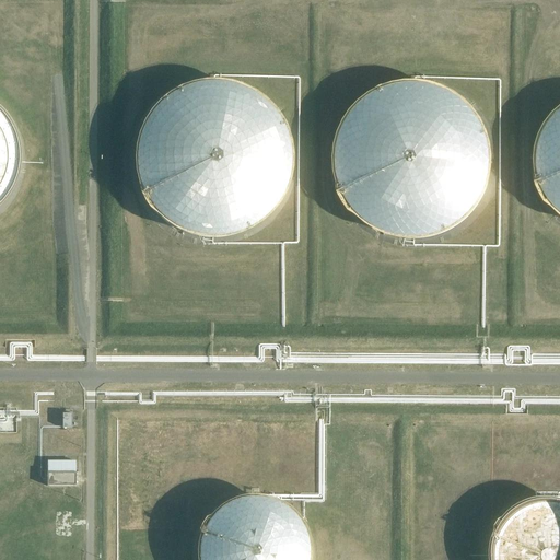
[(300,89),(300,77),(289,77),(288,80),(293,80),(293,89),(300,89)]
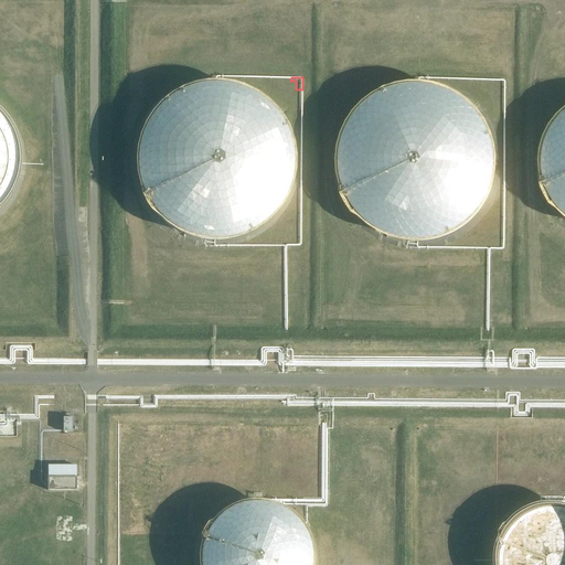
[(211,240),(216,240),(217,240),(221,240),(226,240),(231,238),(236,237),(241,236),(245,234),(249,232),(254,230),(258,227),(262,224),(266,221),(269,217),(272,215),(275,211),(278,208),(279,206),(280,203),(283,201),(284,199),(285,196),(286,194),(286,193),(287,190),(288,187),(289,185),(290,182),(290,181),(291,176),(291,174),(291,171),(292,168),(292,166),(292,164),(292,161),(292,156),(291,155),(291,151),(290,146),(289,141),(288,138),(288,137),(287,134),(286,132),(285,130),(284,128),(281,124),(279,120),(279,119),(278,118),(276,115),(275,114),(273,112),(270,109),(269,108),(266,104),(262,102),(257,98),(254,96),(249,94),(245,92),(240,89),(235,88),(231,87),(225,86),(221,86),(215,85),(211,86),(205,86),(201,87),(196,88),(191,89),(187,91),(182,93),(178,95),(173,97),(171,99),(169,100),(166,104),(161,107),(158,110),(157,112),(155,114),(153,117),(152,118),(149,123),(148,125),(146,128),(145,131),(144,132),(142,136),(142,137),(141,138),(140,141),(140,144),(139,147),(139,150),(138,151),(138,155),(138,158),(138,161),(138,163),(138,167),(138,168),(138,171),(139,174),(139,179),(140,182),(141,185),(141,188),(142,190),(144,192),(145,195),(147,200),(148,201),(149,203),(151,206),(153,209),(156,212),(156,213),(159,216),(163,220),(166,222),(168,224),(172,227),(177,230),(181,232),(185,234),(190,236),(194,237),(200,238),(203,240),(206,240),(211,240)]
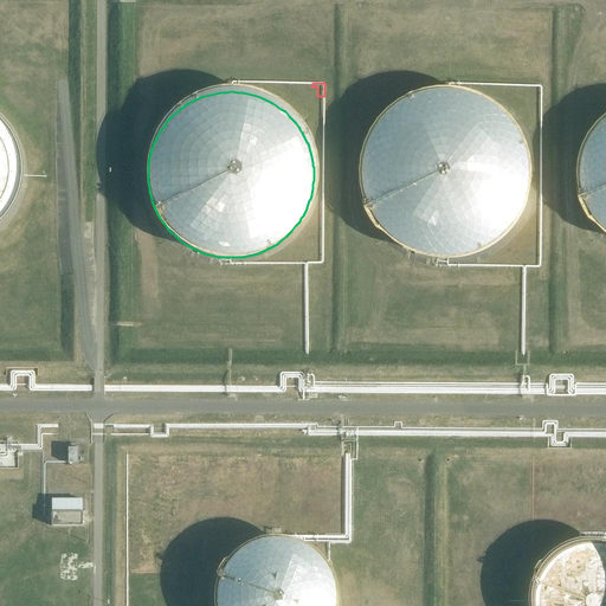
[(442,94),(438,94),(433,95),(430,95),(427,96),(423,97),(419,98),(414,101),(410,103),(405,105),(400,109),(397,113),(392,116),(388,120),(387,121),(385,123),(382,127),(381,128),(379,131),(376,135),(376,136),(375,139),(374,141),(372,144),(372,147),(371,148),(371,152),(368,156),(367,162),(367,165),(367,167),(367,168),(366,172),(366,174),(366,178),(367,182),(367,186),(367,188),(368,192),(368,193),(368,195),(369,199),(371,200),(372,204),(373,208),(374,210),(375,213),(376,217),(378,218),(380,221),(381,223),(382,225),(384,226),(387,231),(391,234),(395,238),(399,242),(400,243),(404,245),(407,247),(412,250),(418,252),(423,255),(427,256),(432,257),(438,258),(443,258),(449,258),(453,258),(459,258),(464,257),(470,256),(475,255),(479,253),(484,251),(488,249),(490,247),(494,245),(497,244),(498,243),(502,239),(507,236),(509,233),(510,232),(514,229),(516,225),(516,224),(517,223),(520,219),(521,218),(522,214),(524,212),(524,210),(526,208),(527,205),(528,201),(529,199),(530,195),(530,193),(532,188),(532,182),(532,178),(532,174),(532,172),(532,167),(532,163),(530,160),(530,156),(529,155),(529,153),(528,149),(527,147),(526,143),(523,139),(521,134),(517,129),(515,124),(511,121),(509,118),(507,116),(502,113),(498,109),(494,105),(491,104),(488,102),(484,101),(483,100),(478,98),(474,96),(470,95),(466,95),(463,94),(461,94),(456,94),(450,92),(445,92),(442,94)]
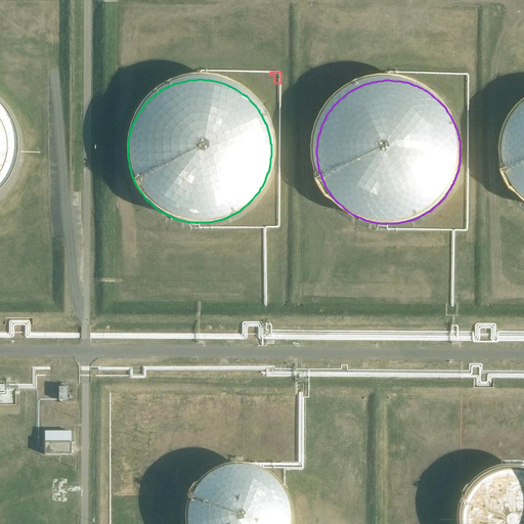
[(0,192),(2,190),(5,186),(7,184),(9,181),(10,179),(11,177),(12,174),(14,171),(15,167),(16,164),(16,163),(16,161),(17,158),(17,156),(17,153),(17,150),(17,149),(17,146),(17,144),(17,142),(17,139),(16,137),(16,135),(15,133),(15,131),(14,129),(12,125),(12,123),(11,121),(9,118),(8,116),(6,113),(3,108),(0,105),(0,192)]
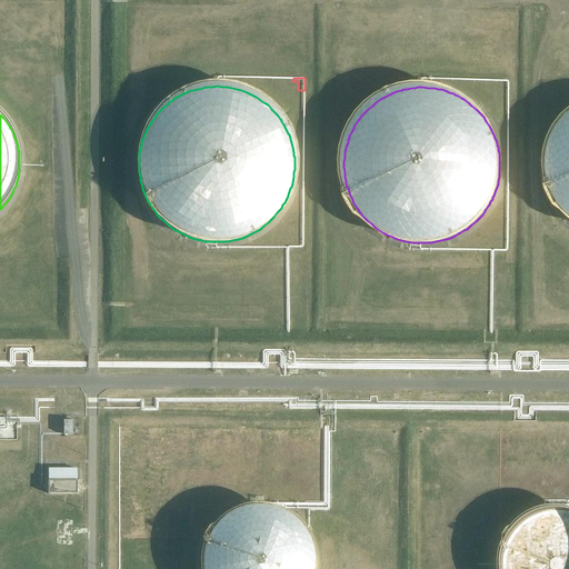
[(568,116),(568,117),(566,119),(562,122),(561,125),(559,128),(557,131),(555,133),(555,136),(552,138),(551,141),(550,143),(549,147),(549,150),(548,152),(548,155),(547,157),(547,160),(547,163),(547,167),(547,170),(547,172),(547,176),(548,179),(548,182),(549,185),(550,188),(551,191),(552,193),(552,195),(555,198),(556,200),(557,203),(559,206),(561,208),(562,210),(565,212),(567,215),(568,217),(568,116)]
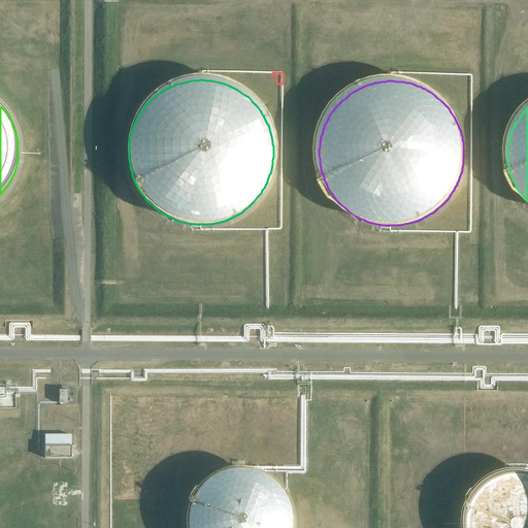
[(67,404),(67,390),(59,390),(59,404),(67,404)]
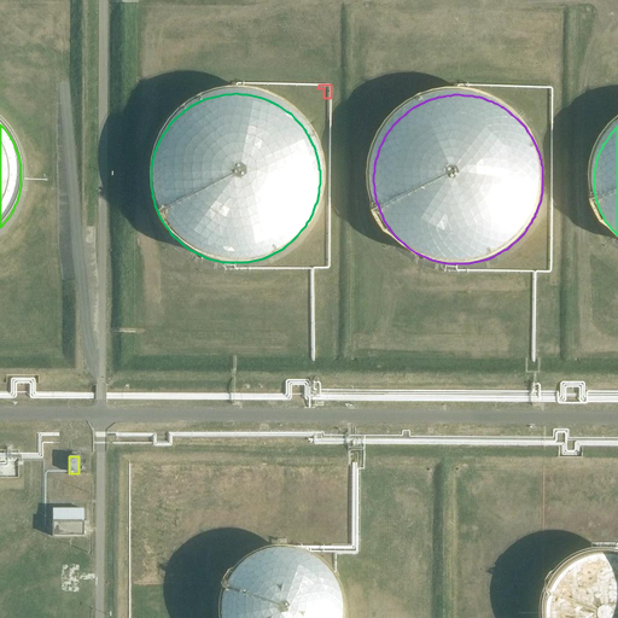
[(54,508),(54,535),(85,534),(85,508),(54,508)]
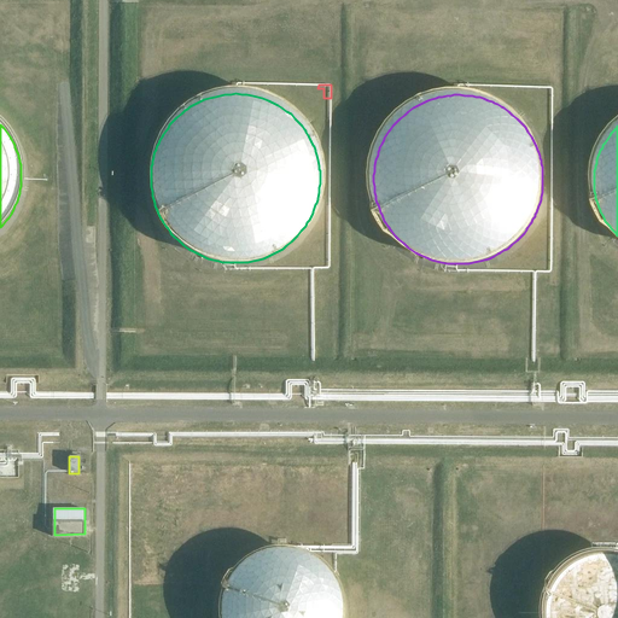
[(342,617),(343,616),(343,612),(343,611),(343,608),(343,605),(342,604),(342,600),(342,599),(340,595),(339,593),(339,589),(338,588),(338,587),(336,584),(334,581),(334,579),(332,577),(331,575),(328,572),(326,569),(325,567),(322,565),(320,564),(316,560),(314,559),(309,557),(305,554),(303,553),(298,552),(296,551),(291,549),(287,549),(283,548),(278,548),(274,549),(270,549),(266,551),(261,552),(258,552),(254,554),(251,555),(250,555),(248,558),(244,559),(242,561),(240,561),(237,565),(234,567),(232,570),(228,573),(227,576),(225,579),(223,583),(221,586),(220,590),(219,595),(217,598),(217,599),(216,602),(216,604),(216,607),(216,612),(216,617),(342,617)]
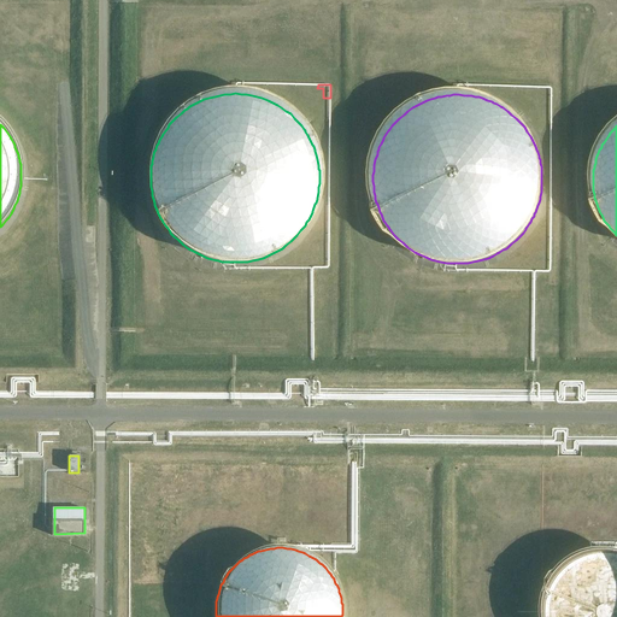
[(616,616),(616,551),(612,551),(607,550),(603,550),(600,550),(595,551),(592,551),(588,552),(583,553),(580,554),(576,557),(573,559),(568,562),(564,564),(560,568),(559,569),(558,571),(554,575),(552,579),(551,581),(548,585),(547,588),(546,589),(545,592),(545,593),(544,595),(544,598),(542,601),(542,603),(542,605),(541,607),(541,610),(541,612),(541,613),(541,616),(616,616)]
